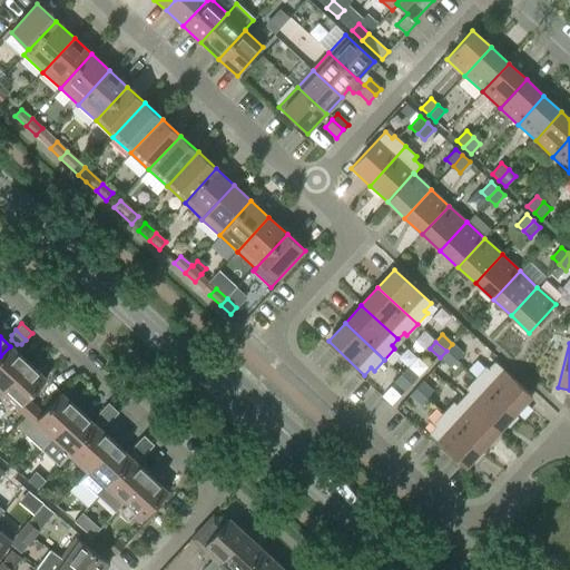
[(463,353),(452,344),(446,351),(457,361),(463,353)]
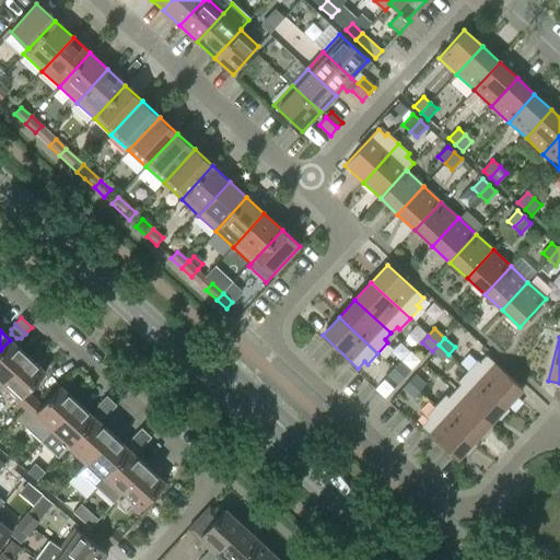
[(0,385),(27,356),(10,340),(0,350),(0,385)]
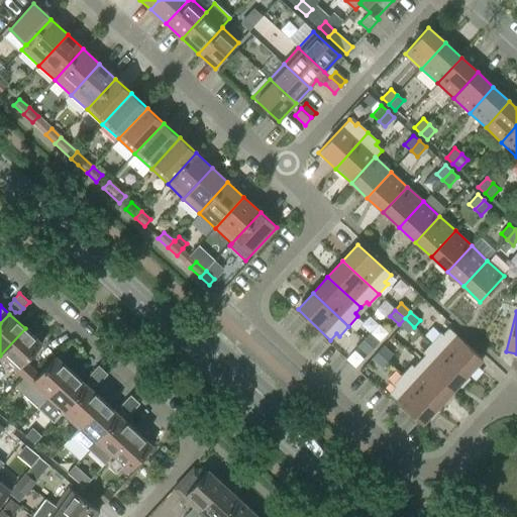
[(414,327),(405,318),(399,324),(408,333),(414,327)]
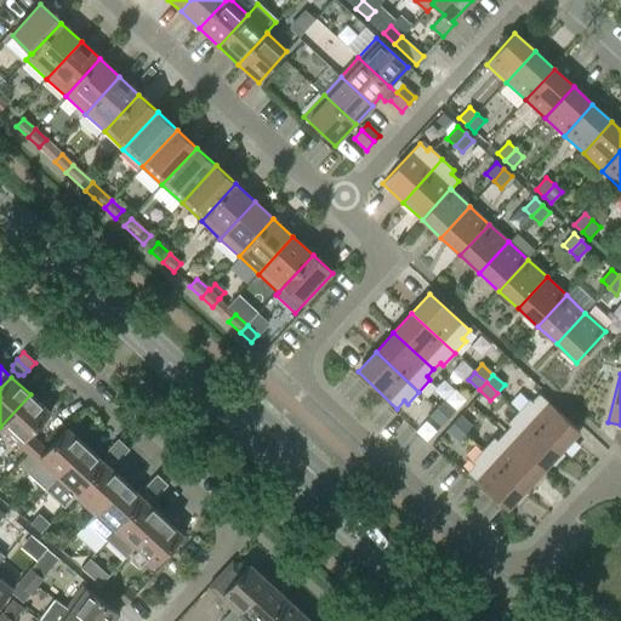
[(0,427),(28,454),(38,443),(30,434),(50,412),(30,394),(0,427)]
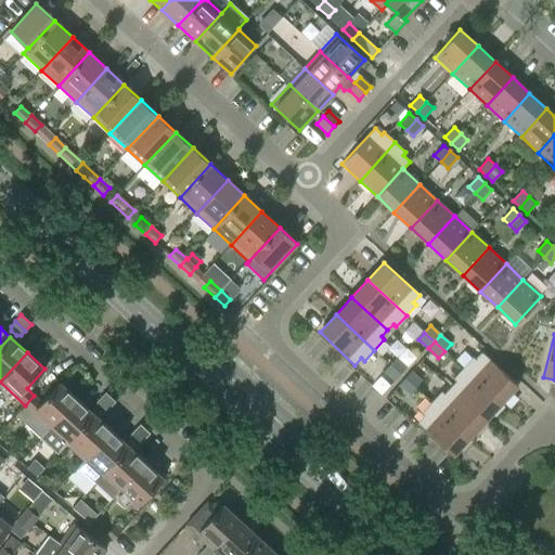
[(473,357),(463,368),(501,403),(517,386),(482,352),(476,360),(473,357)]
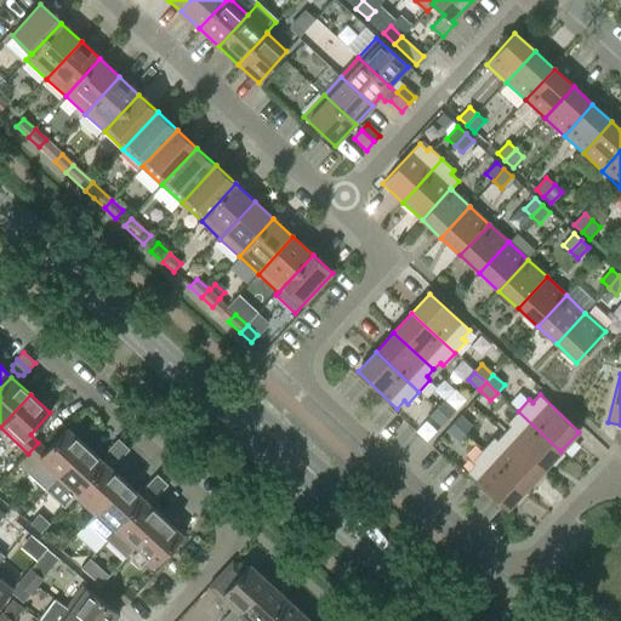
[(437,408),(448,419),(455,410),(444,400),(437,408)]
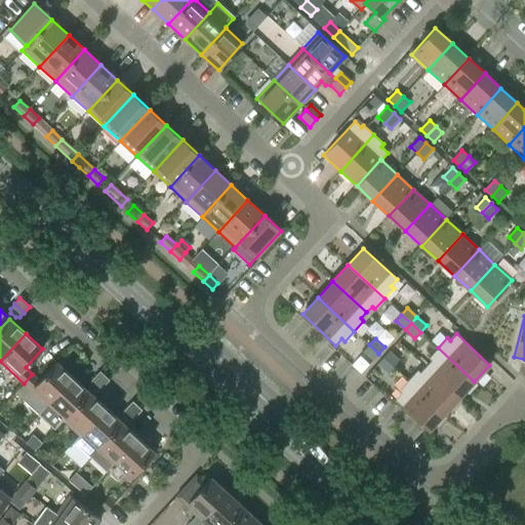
[(378,354),(369,345),(363,352),(372,360),(378,354)]
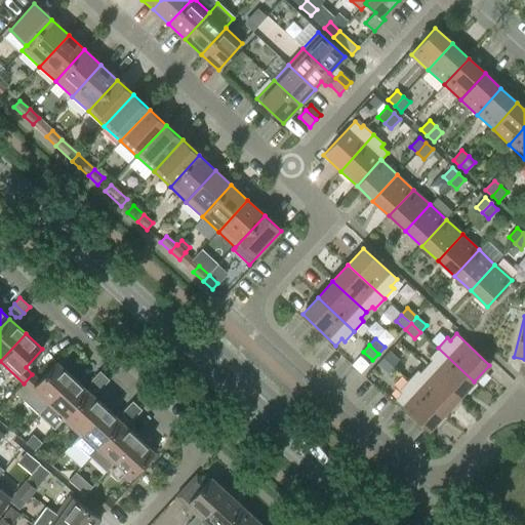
[(431,361),(426,367),(459,398),(474,381),(438,348),(429,358),(431,361)]
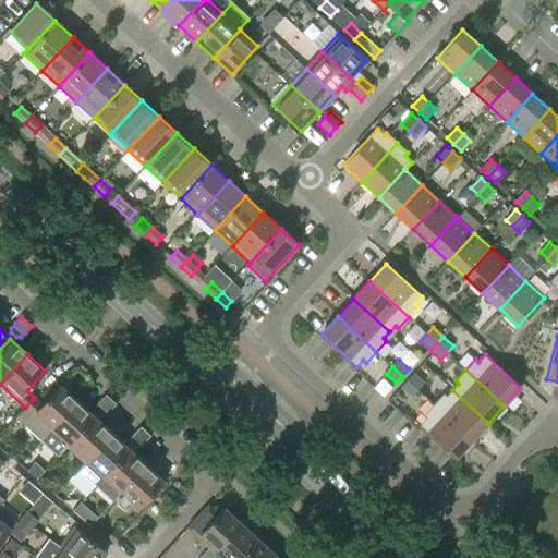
[(408,380),(417,389),(424,383),(413,374),(408,380)]
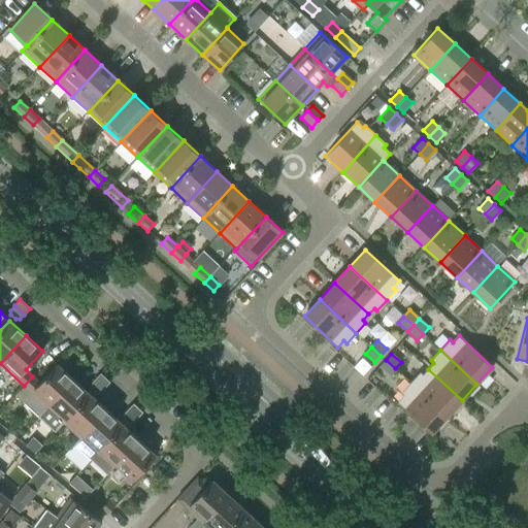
[(395,368),(386,360),(380,366),(389,375),(395,368)]
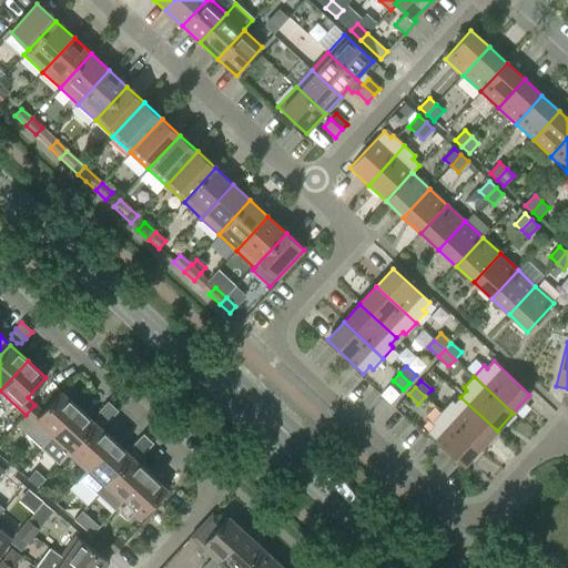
[(26,415),(32,422),(22,432),(41,448),(50,438),(51,438),(79,408),(61,392),(42,412),(34,405),(26,415)]
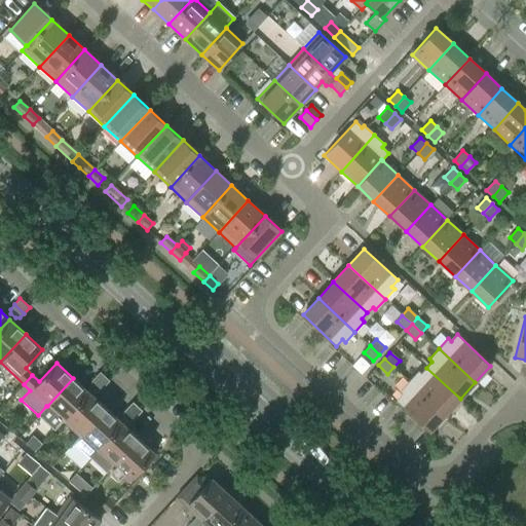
[(418,371),(409,381),(445,415),(460,399),(426,368),(420,373),(418,371)]
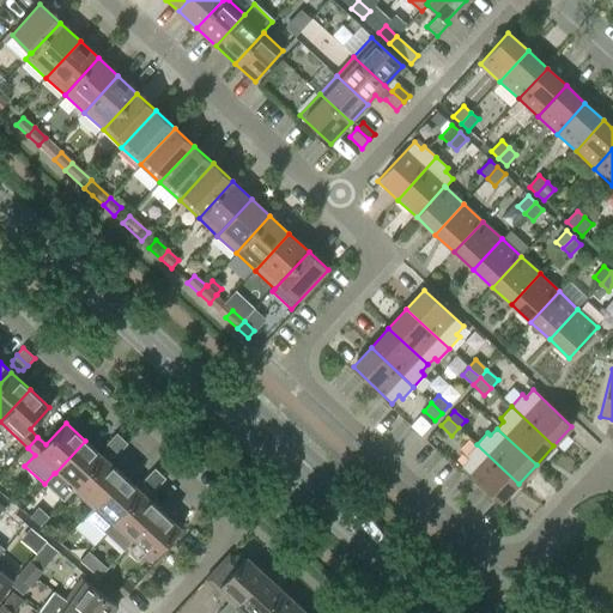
[(116,434),(110,439),(121,450),(127,444),(116,434)]
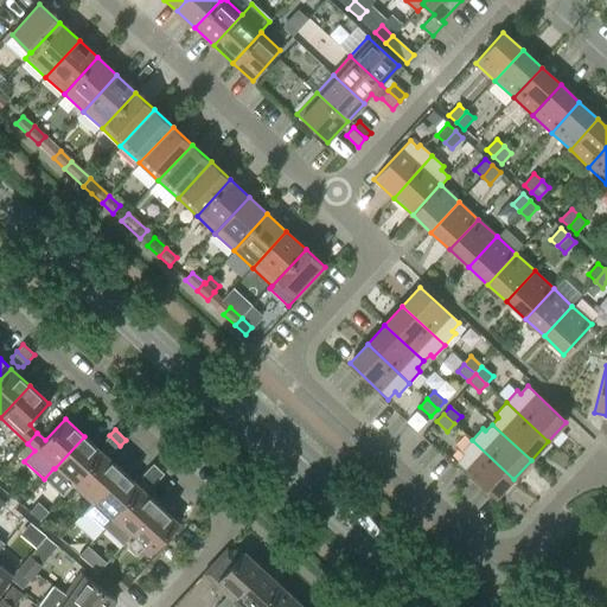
[(115,452),(120,446),(109,435),(103,441),(104,447),(110,452),(115,452)]
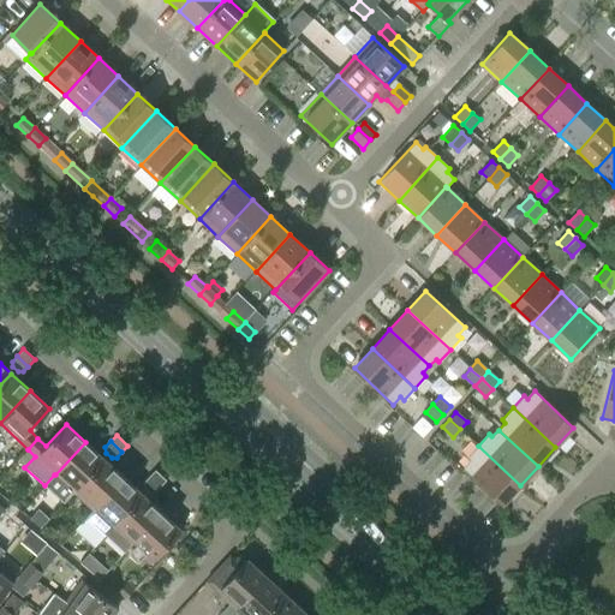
[(105,460),(85,442),(55,475),(73,493),(105,460)]
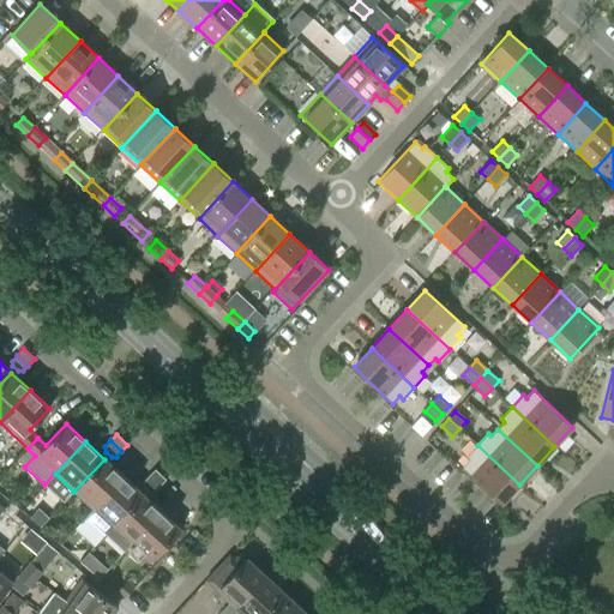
[(501,504),(519,485),(477,445),(465,457),(469,459),(462,468),(501,504)]
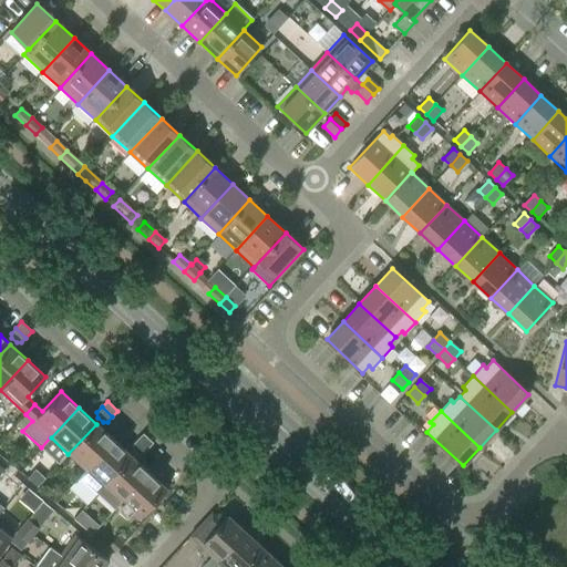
[(68,454),(85,470),(85,471),(114,440),(96,424),(68,454)]
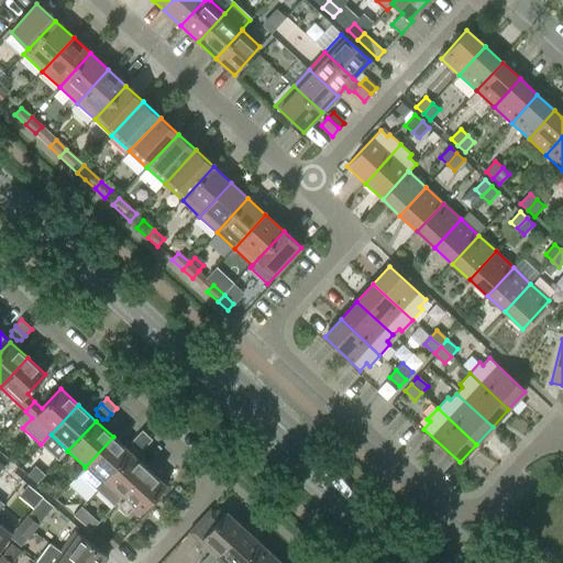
[(142,430),(135,437),(145,446),(152,440),(142,430)]
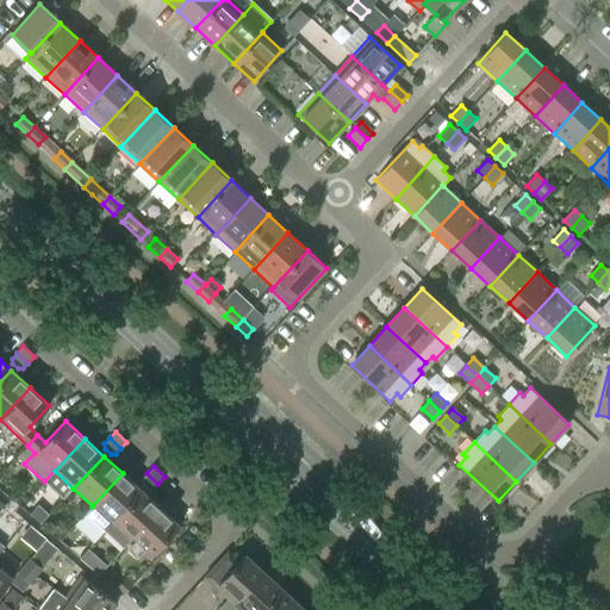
[(142,491),(123,473),(92,506),(92,505),(85,512),(105,530),(142,491)]
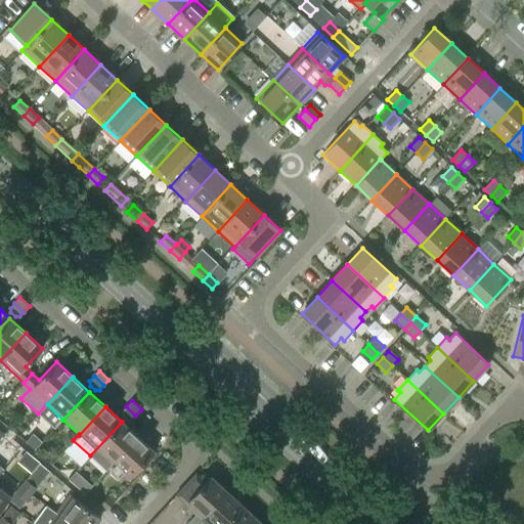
[(131,420),(135,416),(126,406),(122,411),(122,416),(127,421),(131,420)]
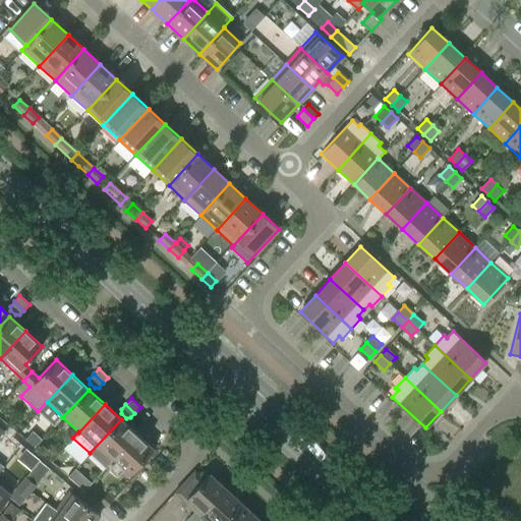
[(136,435),(121,419),(90,453),(105,468),(111,462),(136,435)]
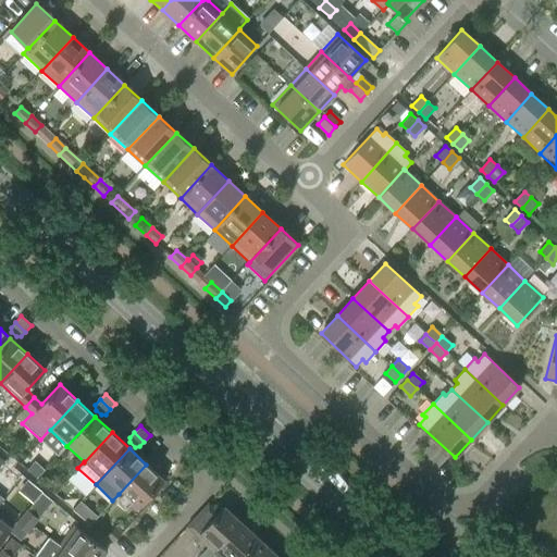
[(164,481),(146,465),(119,494),(136,510),(164,481)]
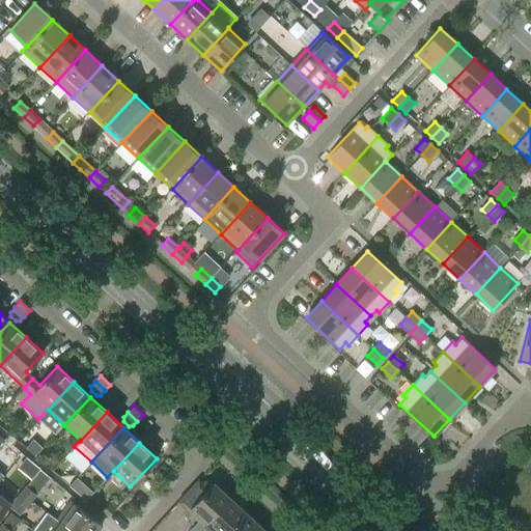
[(202,526),(229,497),(214,482),(207,488),(198,480),(177,502),(198,521),(190,529),(191,530),(198,530),(203,526),(202,526)]
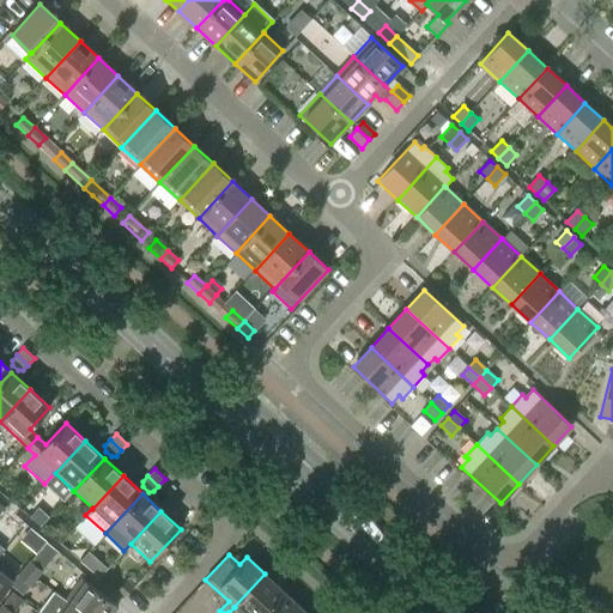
[(30,562),(24,570),(36,578),(42,571),(30,562)]
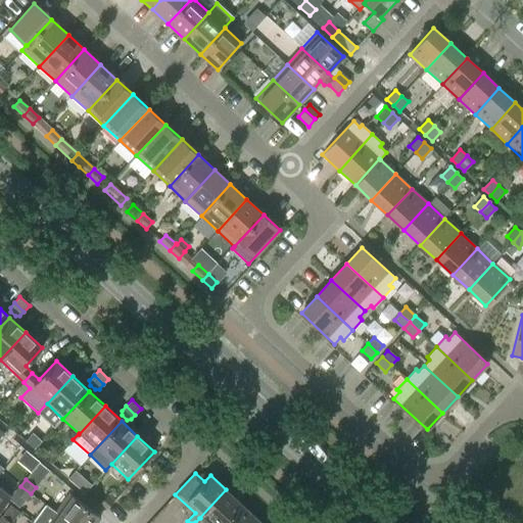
[(0,481),(0,508),(13,492),(0,481)]
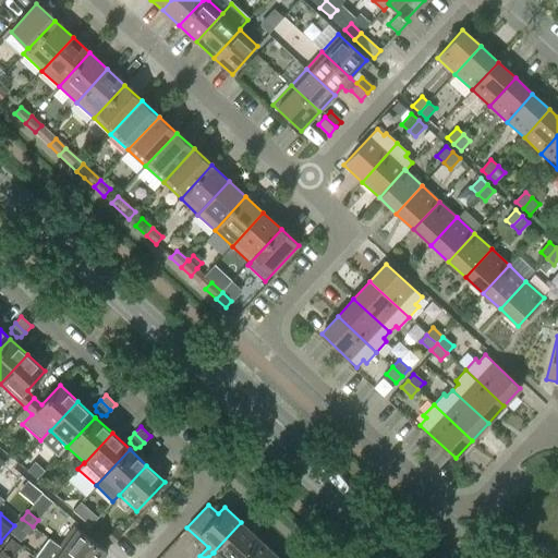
[(27,533),(33,526),(22,519),(11,532),(21,541),(27,533)]
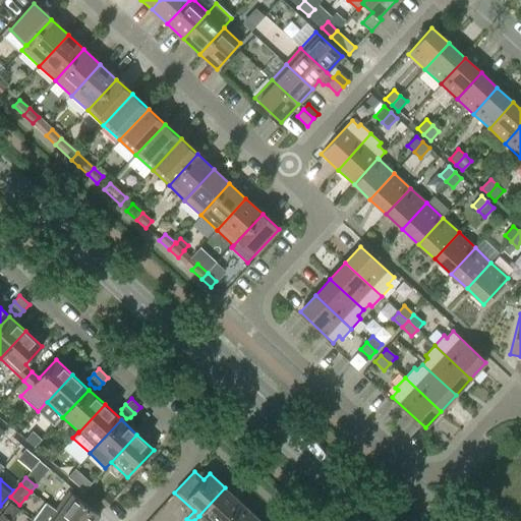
[(199,516),(204,520),(224,520),(241,503),(225,487),(198,516),(199,516)]
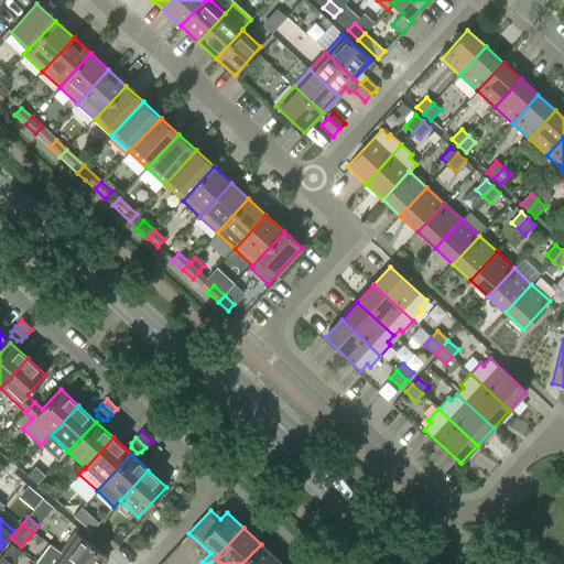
[(75,532),(61,552),(76,563),(102,563),(108,556),(75,532)]
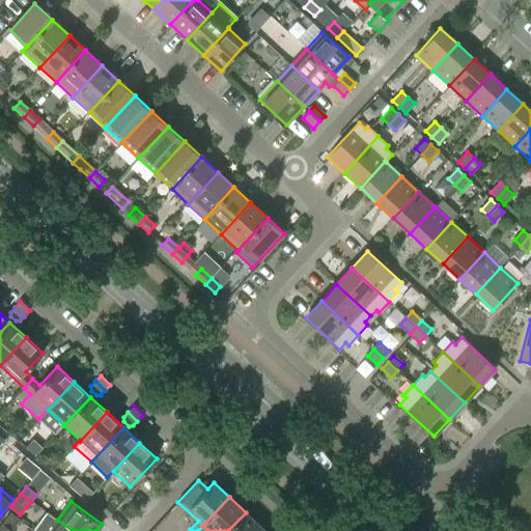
[(101,512),(107,518),(116,508),(110,502),(101,512)]
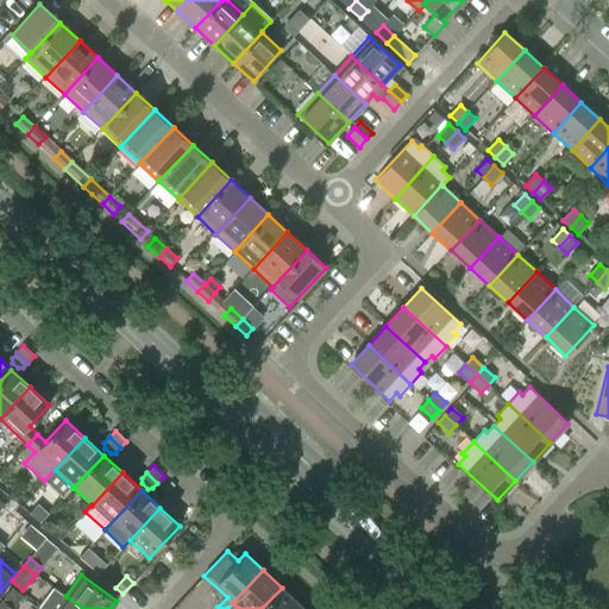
[(82,608),(66,596),(54,588),(38,608),(82,608)]
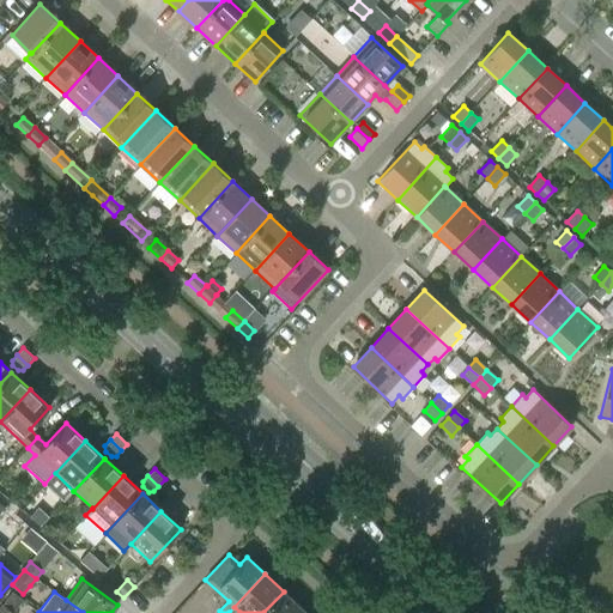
[(298,612),(303,610),(284,592),(263,612),(298,612)]
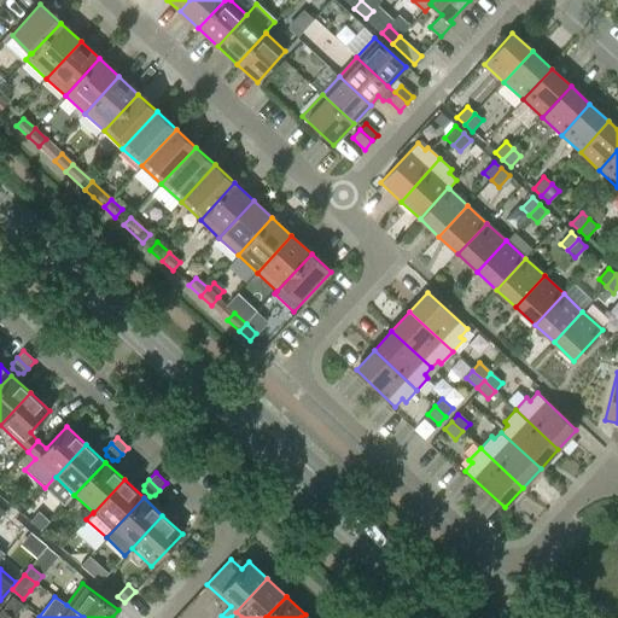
[(186,617),(211,617),(202,604),(185,616),(186,617)]
